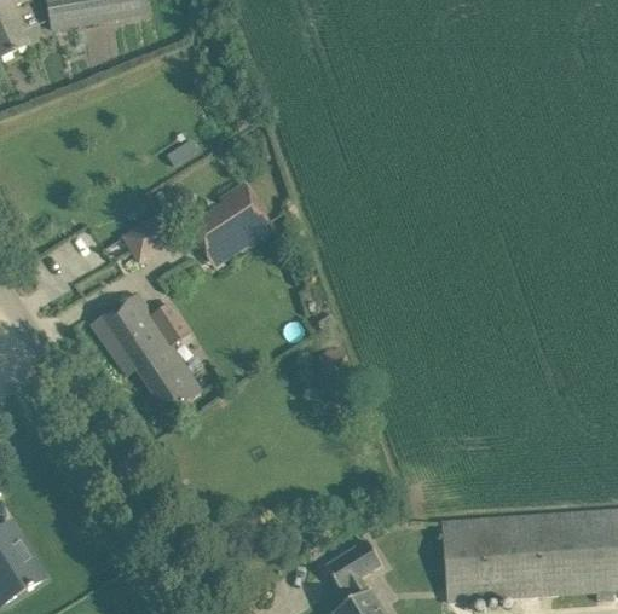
[(9,4),(16,0),(0,0),(0,54),(27,42),(9,4)]
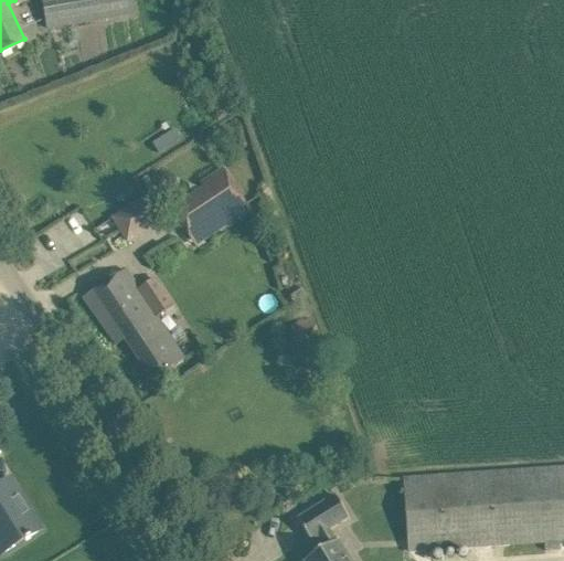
[(134,10),(131,0),(42,0),(45,24),(134,10)]
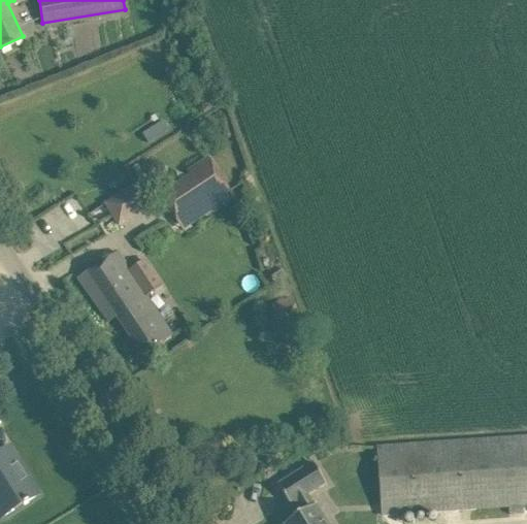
[(171,211),(177,220),(228,187),(206,155),(186,167),(189,172),(160,192),(171,211)]
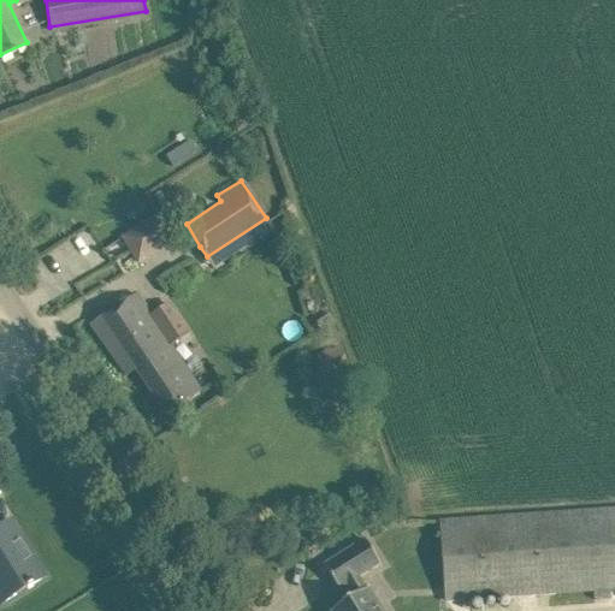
[(119,233),(136,261),(148,254),(130,226),(119,233)]
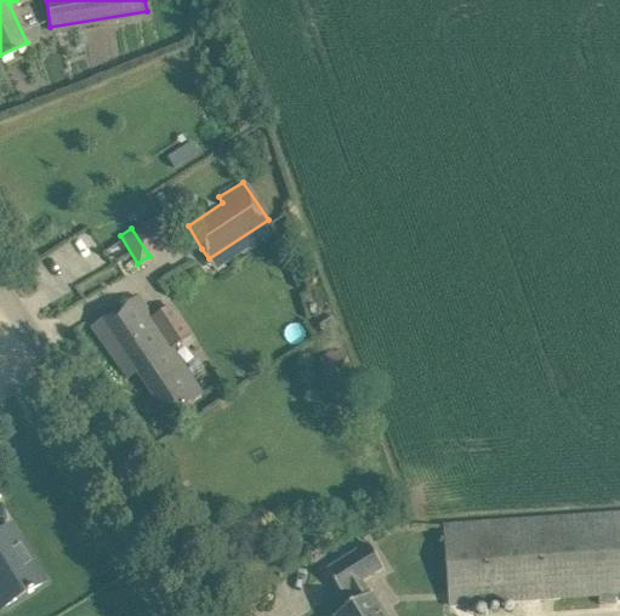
[(90,324),(125,375),(135,369),(166,415),(202,391),(136,292),(109,309),(90,324)]
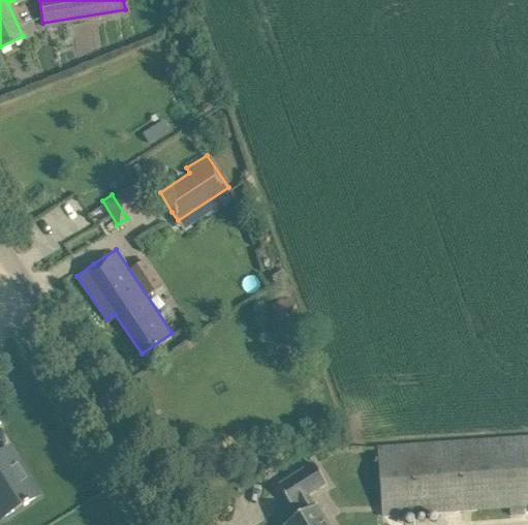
[(294,302),(272,309),(281,336),(304,328),(294,302)]
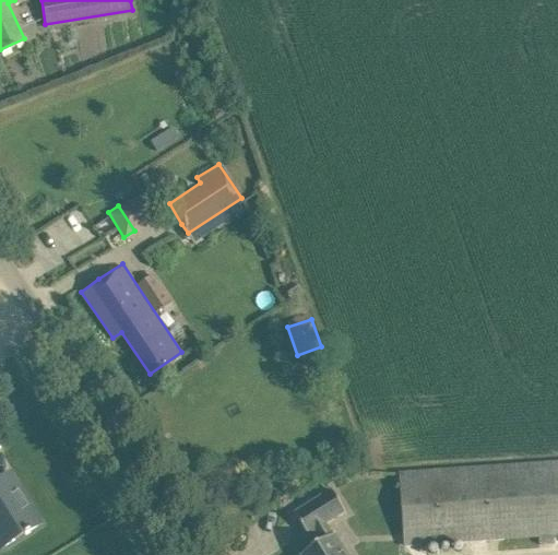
[(554,541),(553,531),(557,530),(557,460),(399,471),(403,541),(537,532),(538,542),(554,541)]
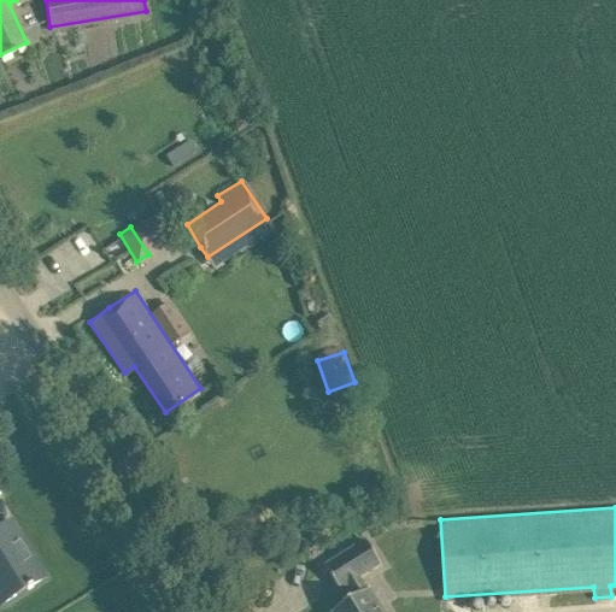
[(0,600),(27,584),(27,586),(31,583),(30,582),(44,574),(42,572),(37,576),(18,542),(23,540),(10,519),(0,524),(0,600)]
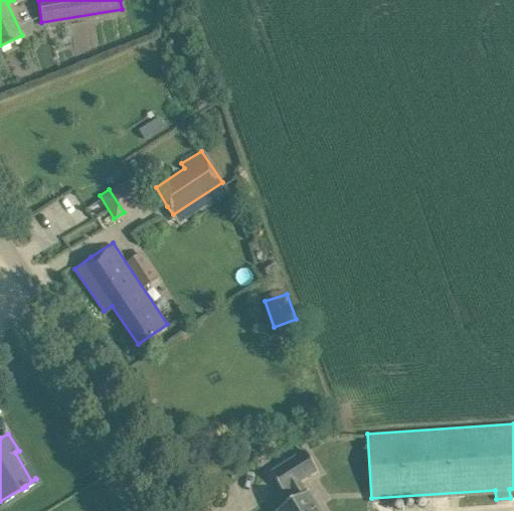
[(299,480),(317,468),(304,448),(270,470),(282,490),(289,486),(295,496),(275,509),(276,510),(321,510),(307,488),(305,490),(299,480)]
